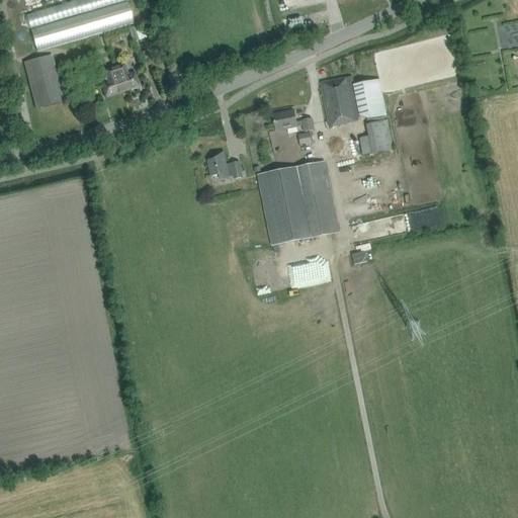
[(21,0),(25,12),(74,0),(21,0)]
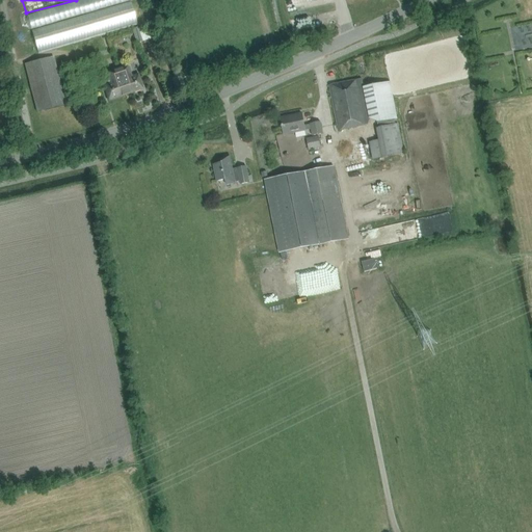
[(130,1),(31,30),(38,54),(137,25),(130,1)]
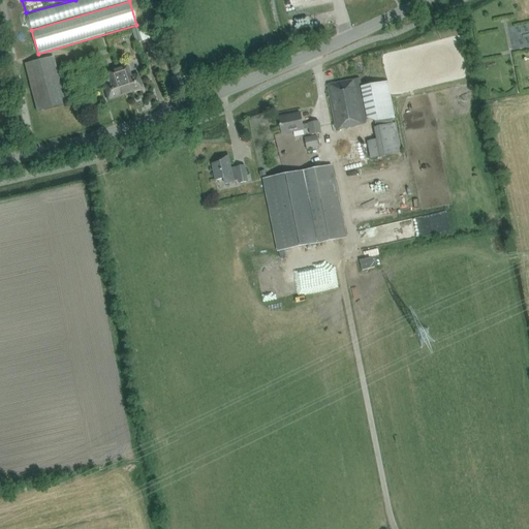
[(528,24),(509,27),(511,49),(528,45),(528,24)]
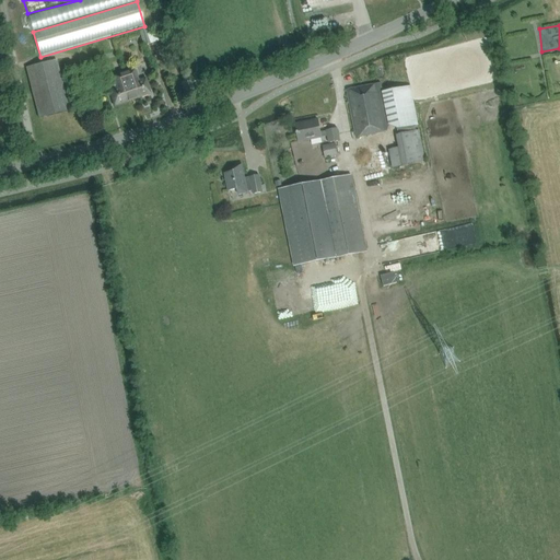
[(151,44),(147,28),(139,31),(143,46),(151,44)]
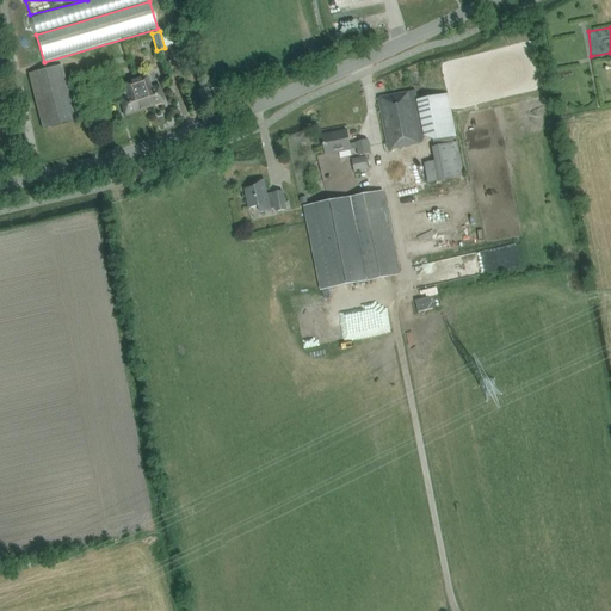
[(171,37),(174,48),(184,45),(180,35),(171,37)]
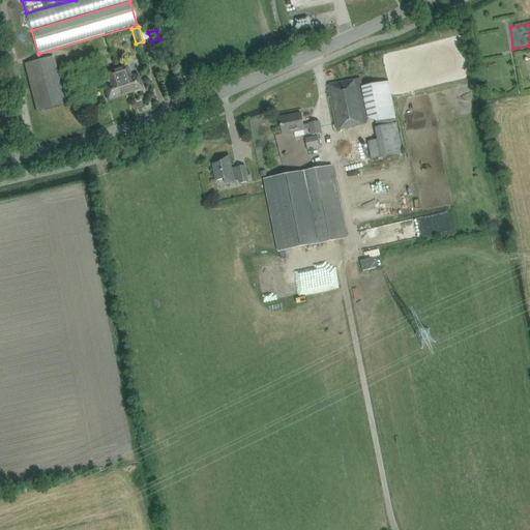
[(52,56),(24,63),(36,112),(64,105),(52,56)]
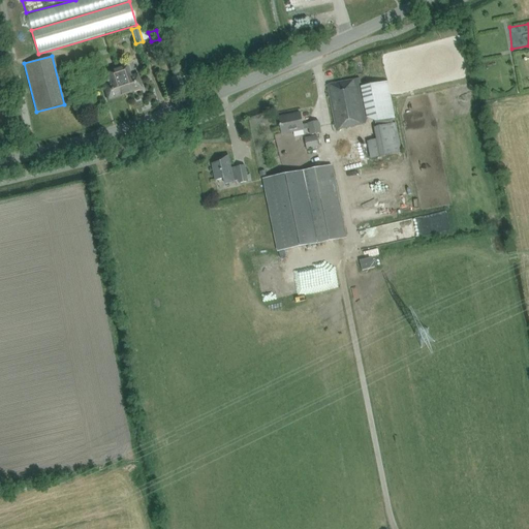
[(78,65),(75,57),(60,61),(63,69),(78,65)]
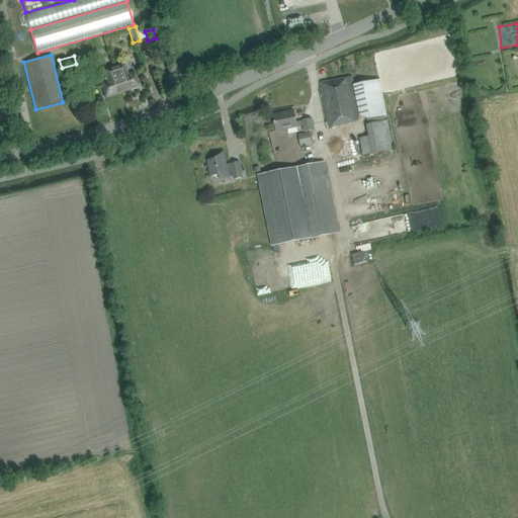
[(115,67),(123,92),(138,87),(134,74),(127,76),(123,64),(115,67)]
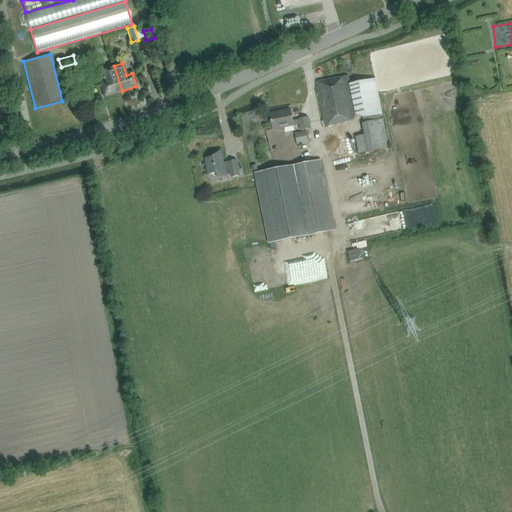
[(122,91),(114,66),(105,68),(109,80),(100,84),(104,97),(122,91)]
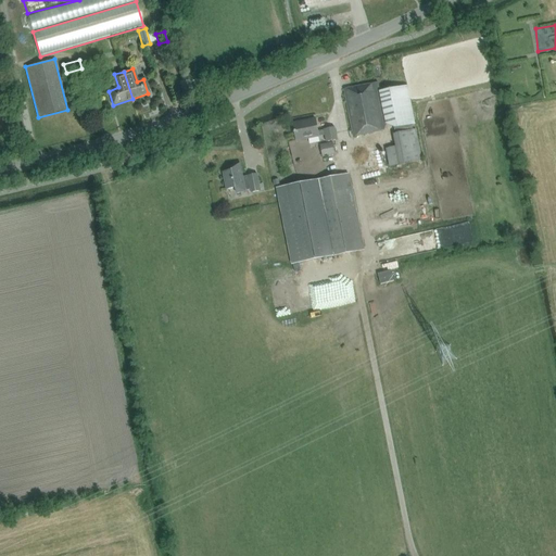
[(379,83),(344,89),(354,137),(386,130),(388,125),(394,128),(394,129),(395,135),(397,147),(387,149),(390,167),(422,161),(416,130),(414,130),(413,125),(416,125),(408,86),(380,91),(379,83)]
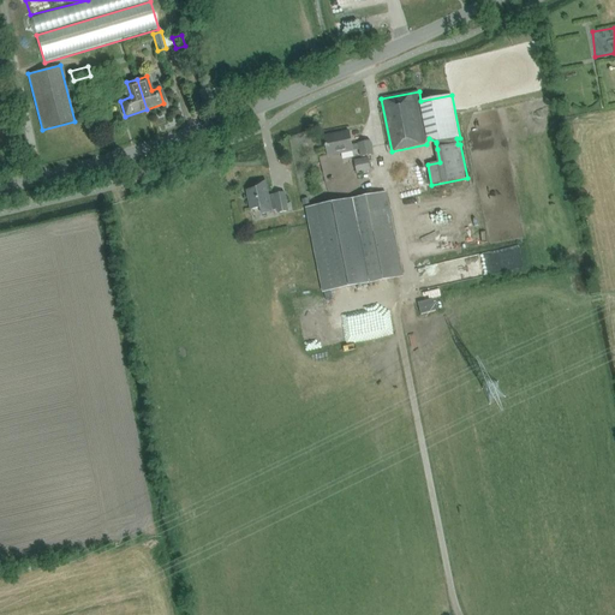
[(348,132),(324,137),(328,156),(359,150),(362,156),(372,154),(370,142),(358,144),(352,145),(348,132)]
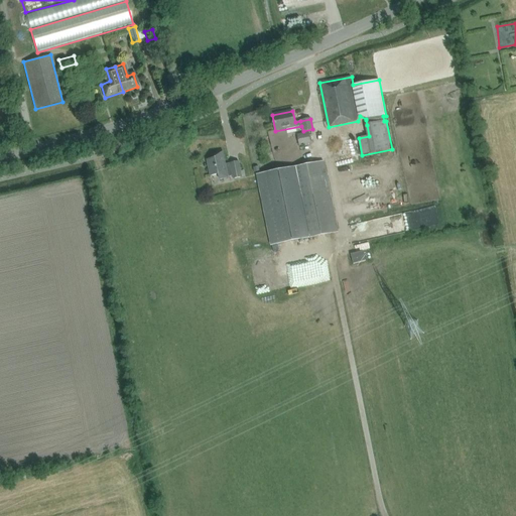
[(308,134),(297,136),(298,146),(310,144),(308,134)]
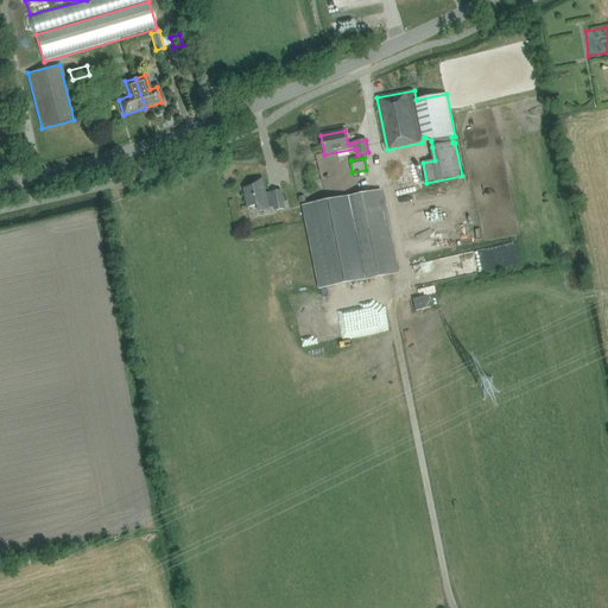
[(274,210),(285,208),(282,189),(271,191),(272,197),(267,198),(263,177),(253,179),(254,185),(244,188),(247,206),(258,204),(259,210),(268,208),(268,207),(274,207),(274,210)]
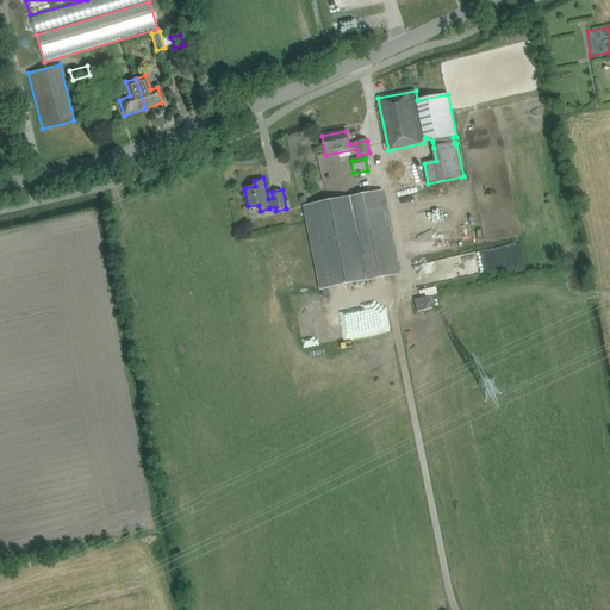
[(305,206),(322,290),(399,274),(383,191),(305,206)]
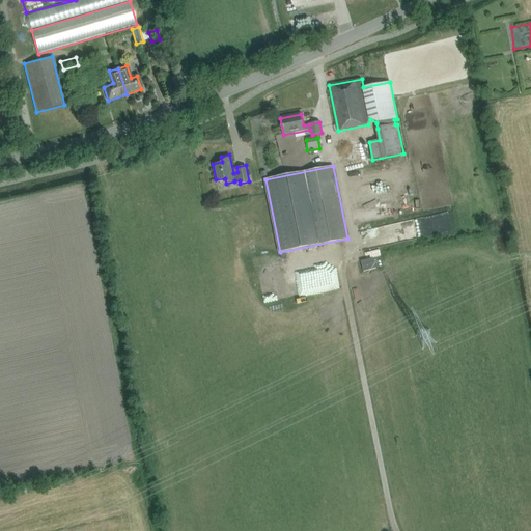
[(374,258),(361,261),(364,272),(376,269),(374,258)]
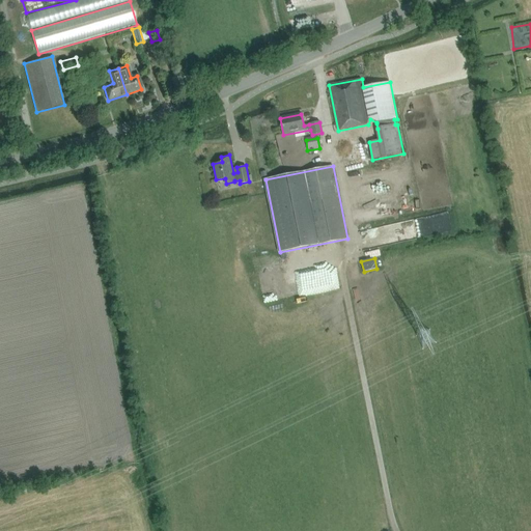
[(311,268),(282,272),(284,288),(313,284),(311,268)]
